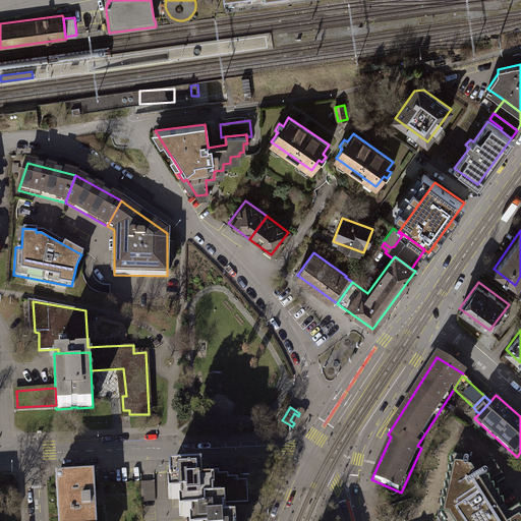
[(297,410),(296,411),(299,413),(298,416),(294,413),(290,420),(294,423),(292,426),(289,424),(288,426),(289,428),(290,429),(291,430),(293,431),(294,430),(296,430),(298,427),(304,415),(305,413),(304,411),(303,410),(302,409),(300,409),(297,410)]
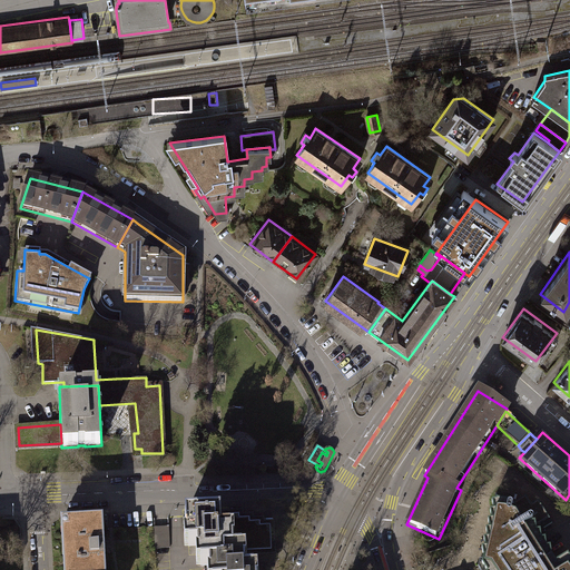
[(497,501),(497,502),(493,503),(494,512),(491,512),(493,521),(489,522),(490,530),(487,531),(489,540),(484,540),(487,549),(482,550),(484,558),(482,566),(484,569),(569,569),(569,558),(569,557),(557,563),(552,557),(551,548),(548,549),(547,540),(542,541),(541,532),(538,532),(538,531),(551,522),(539,502),(532,507),(527,499),(514,507),(513,504),(497,501)]
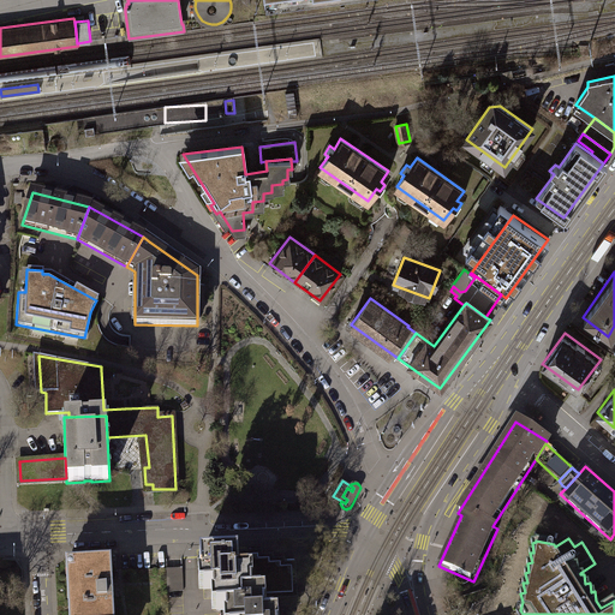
[(257,555),(237,556),(237,575),(252,574),(254,596),(261,595),(292,593),(291,567),(280,567),(280,563),(268,563),(268,560),(257,560),(257,555)]
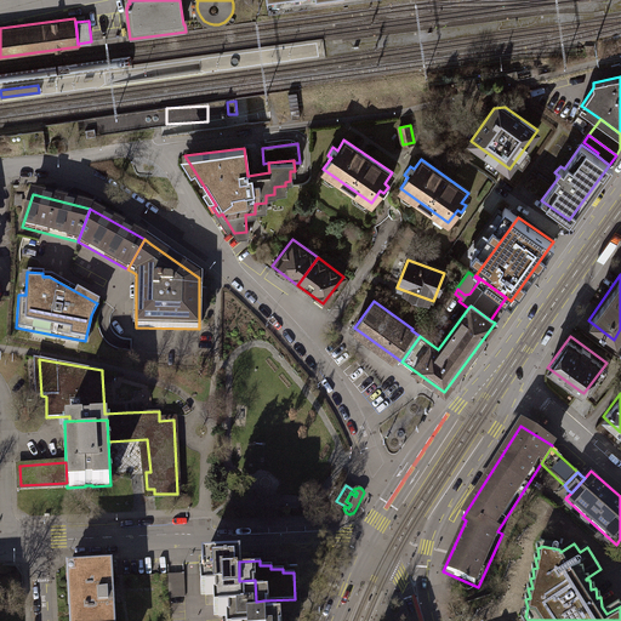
[(239,562),(200,563),(200,585),(204,585),(204,597),(215,597),(215,605),(217,605),(217,619),(227,617),(227,620),(266,620),(266,613),(263,614),(263,608),(263,600),(256,602),(255,580),(239,581),(239,562)]
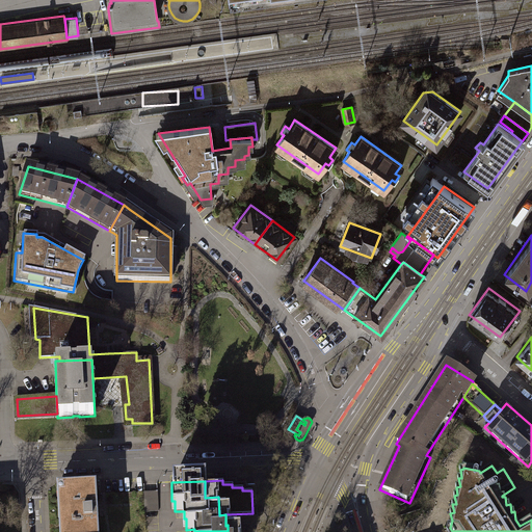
[(95,531),(92,486),(57,488),(59,531),(95,531)]
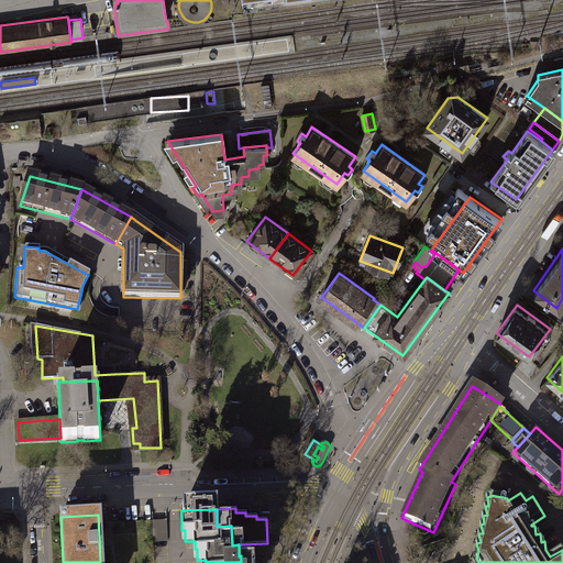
[(156,540),(169,540),(168,519),(155,519),(156,540)]
